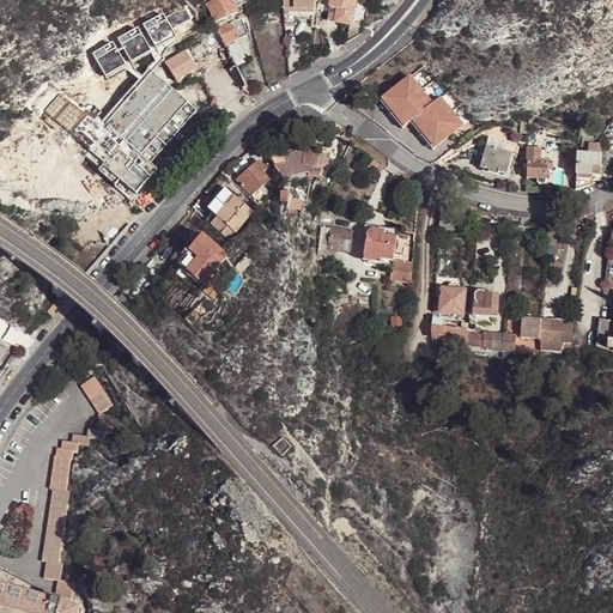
[(212,0),(205,4),(213,23),(236,12),(230,0),(212,0)]
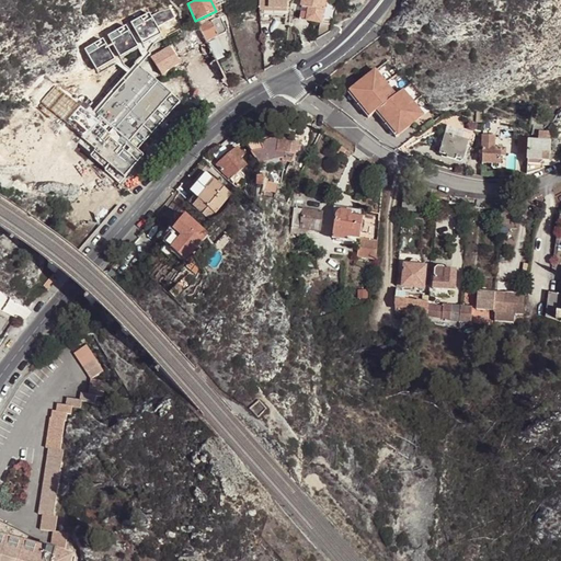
[(256,0),(258,11),(259,21),(268,21),(268,16),(268,9),(285,9),(285,0),(256,0)]
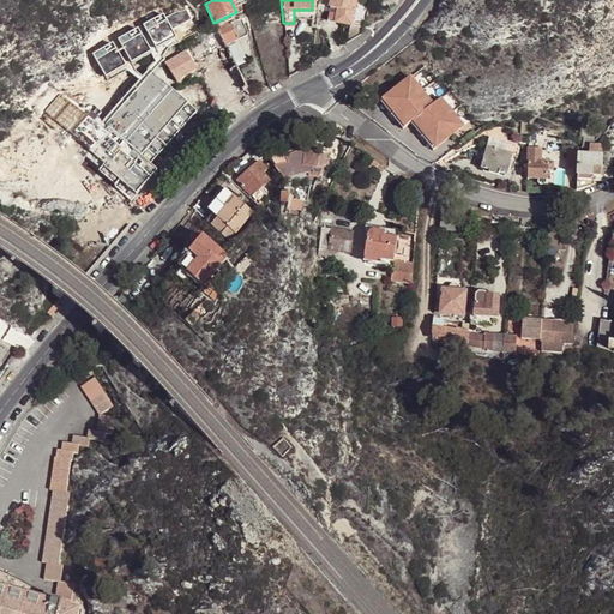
[(353,0),(329,0),(327,8),(336,10),(333,23),(349,25),(351,16),(353,0)]
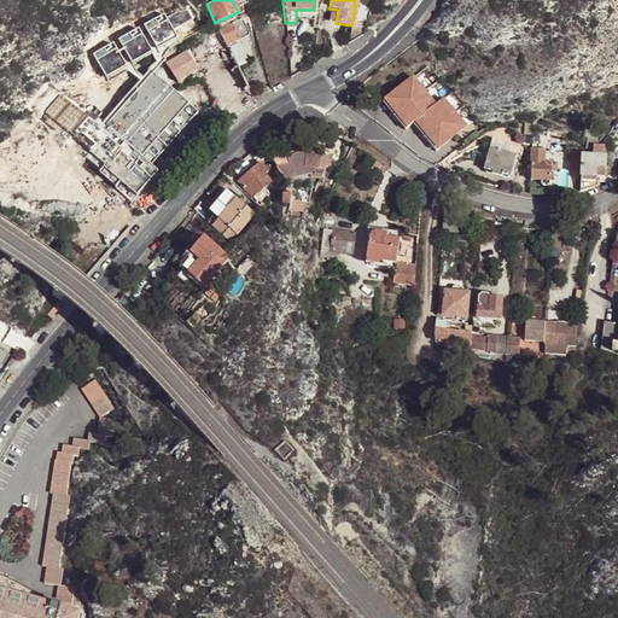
[(338,10),(330,9),(327,22),(336,23),(338,10)]
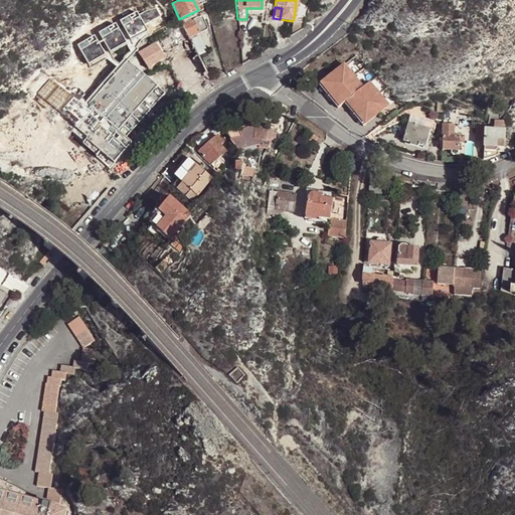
[(246,8),(246,15),(262,16),(262,8),(246,8)]
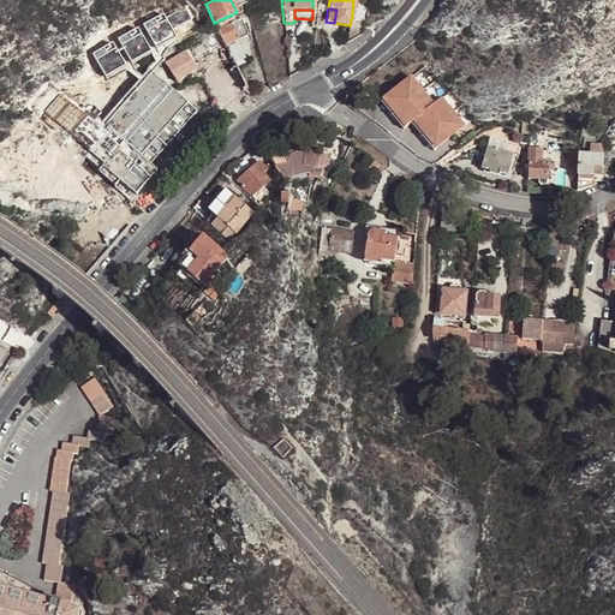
[(165,15),(162,16),(171,31),(178,27),(179,29),(183,28),(183,25),(190,22),(184,11),(173,13),(166,17),(165,15)]
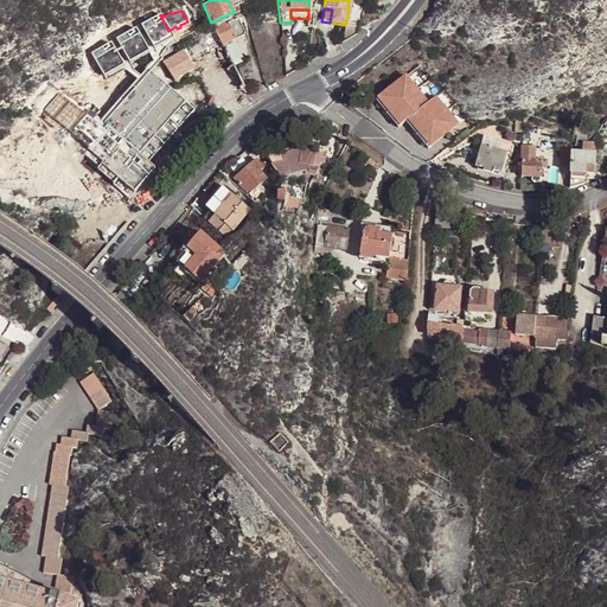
[(356,34),(362,13),(356,12),(355,18),(347,16),(345,25),(342,42),(356,34)]
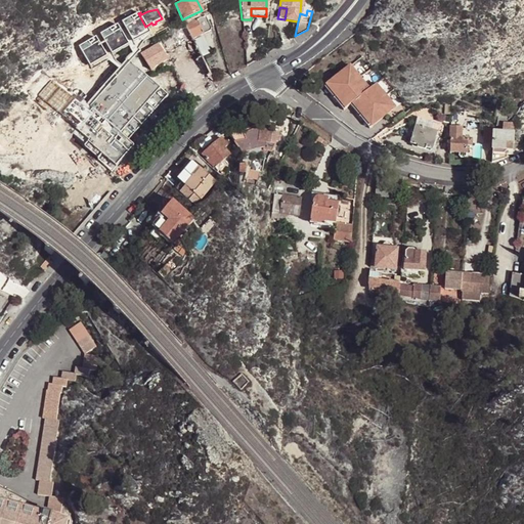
[(184,24),(190,36),(210,28),(206,19),(204,14),(184,24)]
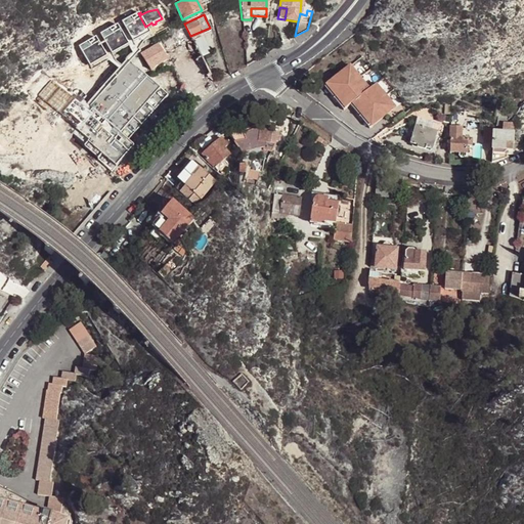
[(182,83),(187,91),(211,81),(208,77),(210,76),(201,56),(192,40),(190,36),(184,24),(184,22),(181,24),(172,34),(171,37),(162,42),(176,69),(182,67),(183,68),(176,72),(182,83)]
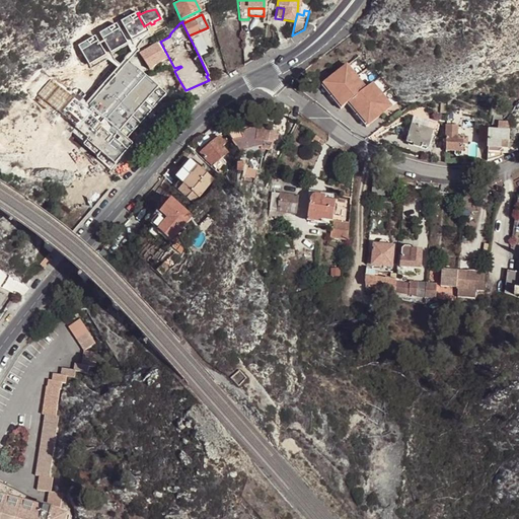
[(191,40),(199,56),(207,51),(200,35),(191,40)]
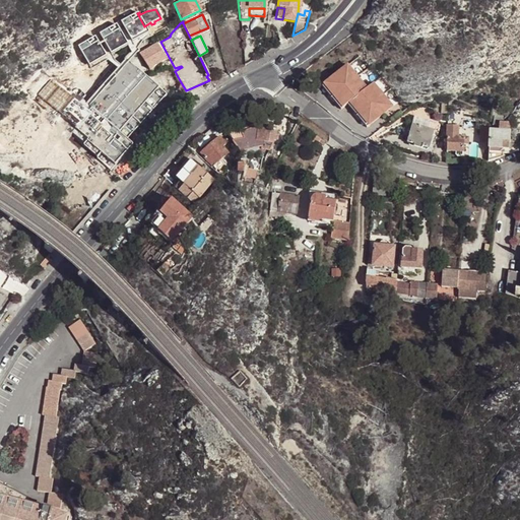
[(139,55),(148,70),(167,59),(156,43),(142,51),(140,49),(134,53),(136,56),(139,55)]
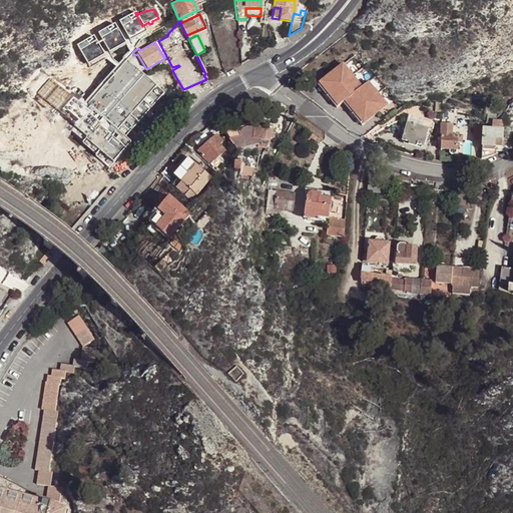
[(127,56),(96,88),(93,85),(83,95),(126,136),(167,94),(127,56)]
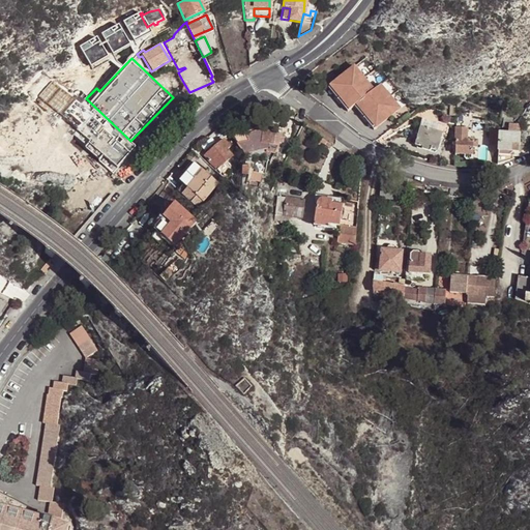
[(337,76),(347,88),(367,72),(357,60),(337,76)]
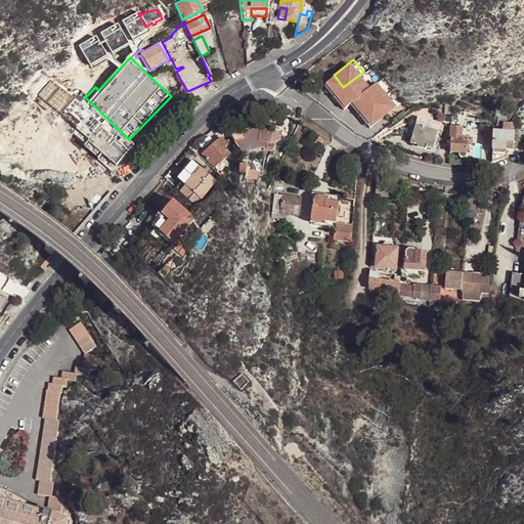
[(182,83),(176,72),(168,77),(174,87),(182,83)]
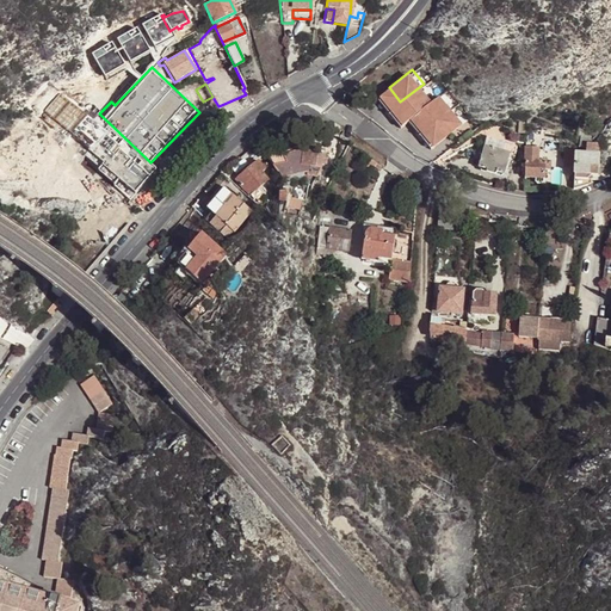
[(400,102),(412,115),(420,109),(434,97),(424,84),(400,102)]
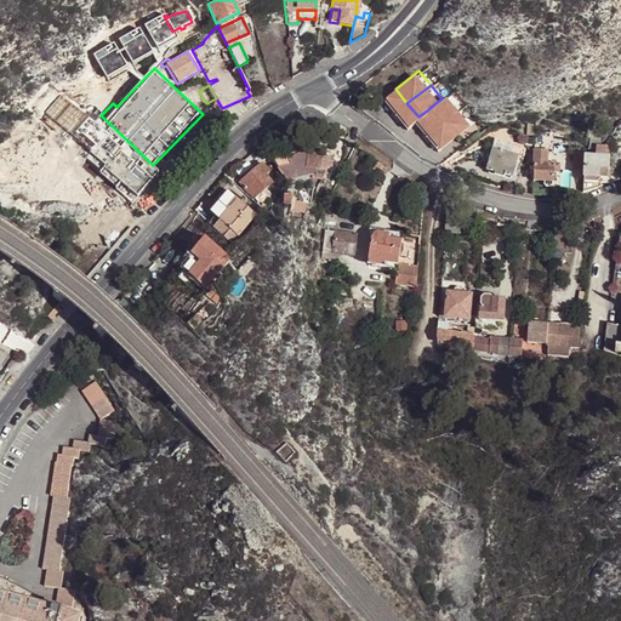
[(399,109),(406,103),(396,89),(388,95),(399,109)]
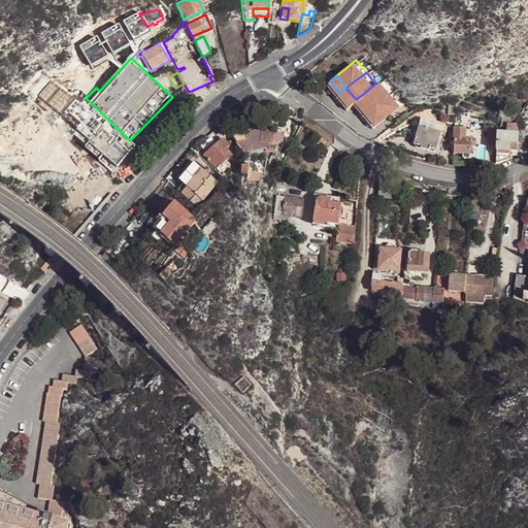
[(363,94),(371,106),(392,91),(383,78),(375,84),(363,94)]
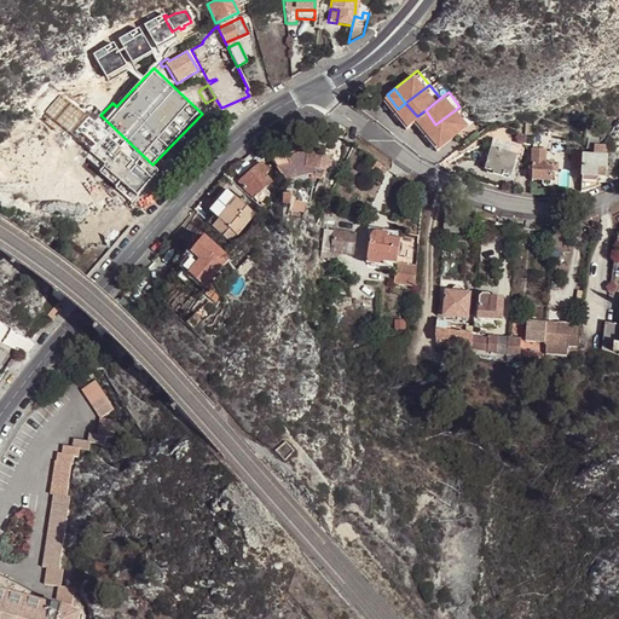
[(405,103),(398,109),(409,122),(417,116),(405,103)]
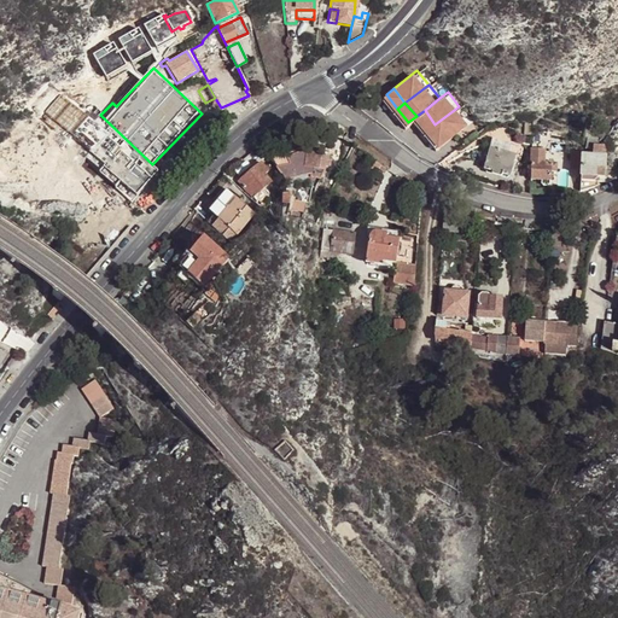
[(435,124),(447,138),(470,121),(459,106),(435,124)]
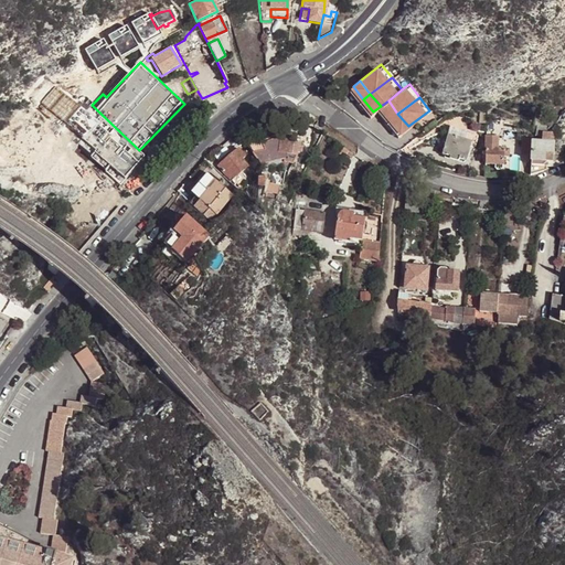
[(397,114),(388,100),(381,106),(391,119),(397,114)]
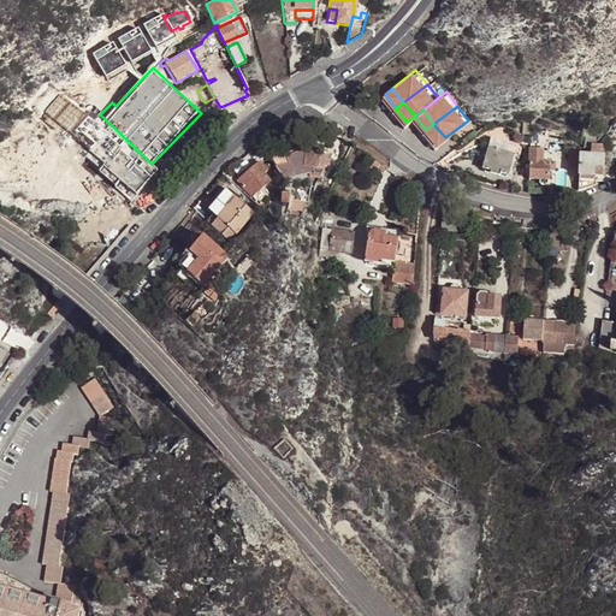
[(445,137),(433,124),(426,130),(438,144),(445,137)]
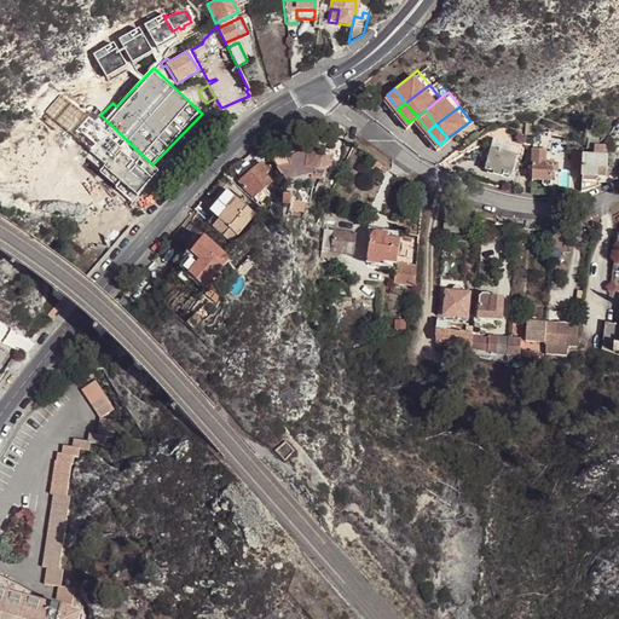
[(278,156),(267,156),(283,181),(311,175),(311,179),(319,180),(322,173),(324,173),(329,151),(328,150),(329,146),(339,150),(343,138),(328,131),(323,145),(313,146),(281,157),(278,156)]
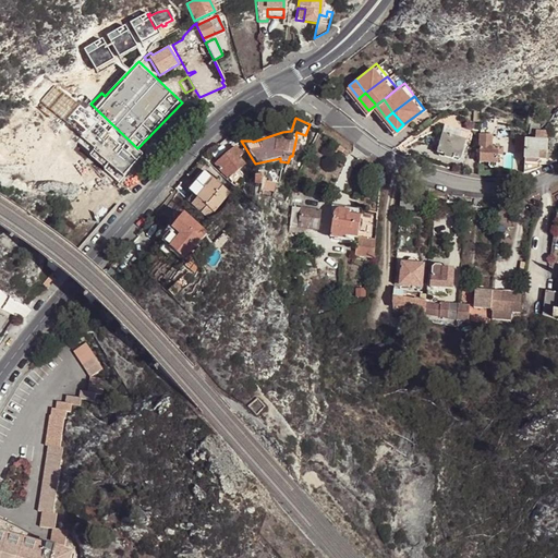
[(480,119),(477,161),(494,162),(494,155),(498,155),(498,149),(489,148),(490,137),(495,137),(496,119),(480,119)]
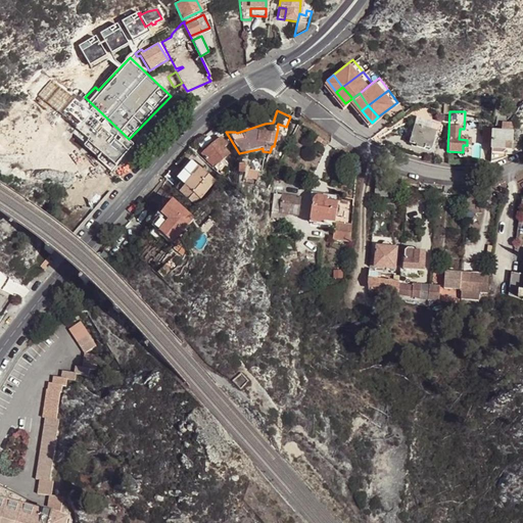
[(489,141),(488,161),(502,158),(502,153),(504,153),(510,154),(510,124),(500,123),(500,131),(490,131),(489,141)]
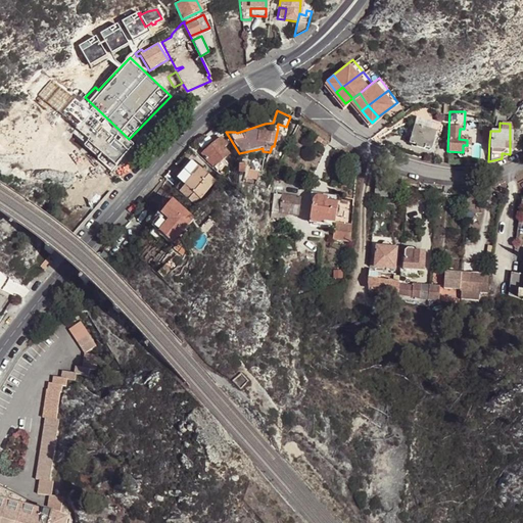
[(408,143),(429,149),(434,132),(414,126),(408,143)]
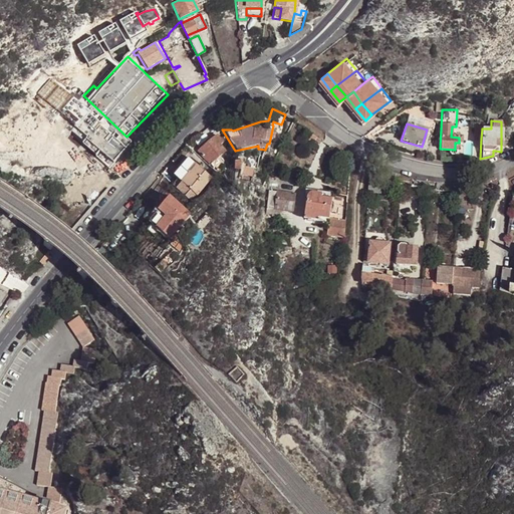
[(471,139),(481,139),(482,129),(481,125),(472,125),(471,139)]
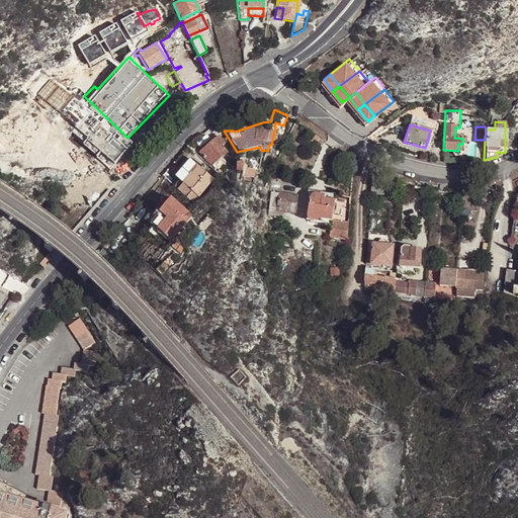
[(218,137),(198,153),(209,167),(226,153),(221,147),(224,144),(218,137)]
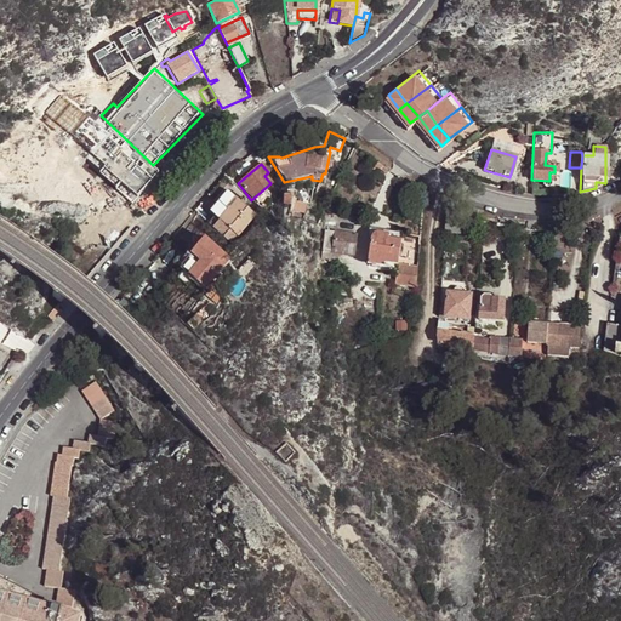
[(212,227),(231,243),(254,216),(233,199),(222,211),(224,214),(212,227)]
